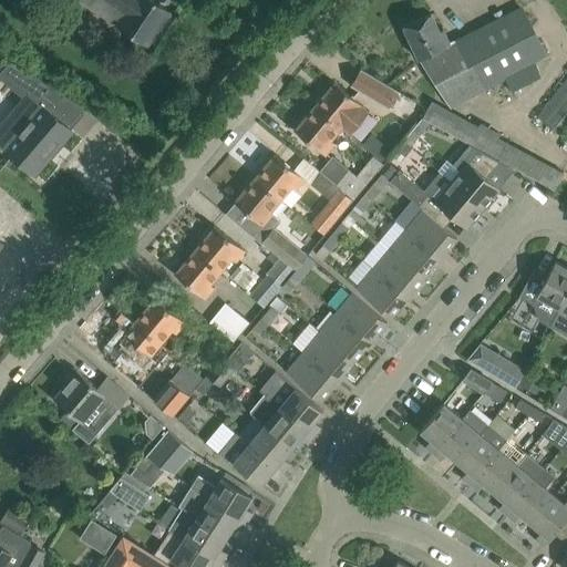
[(80,0),(147,44),(169,11),(152,0),(80,0)]
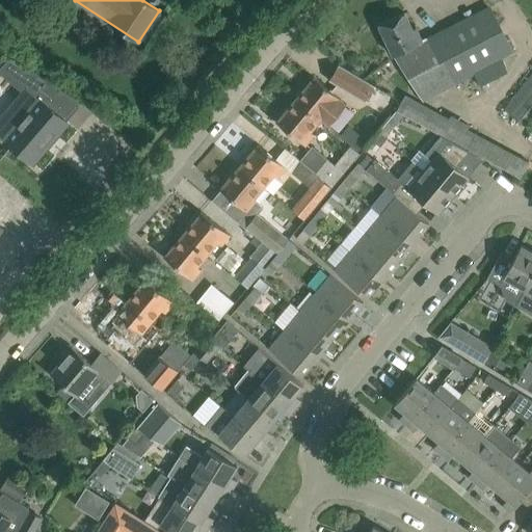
[(404,12),(378,24),(393,55),(422,100),(512,53),(488,8),(422,42),(416,27),(411,29),(404,12)]
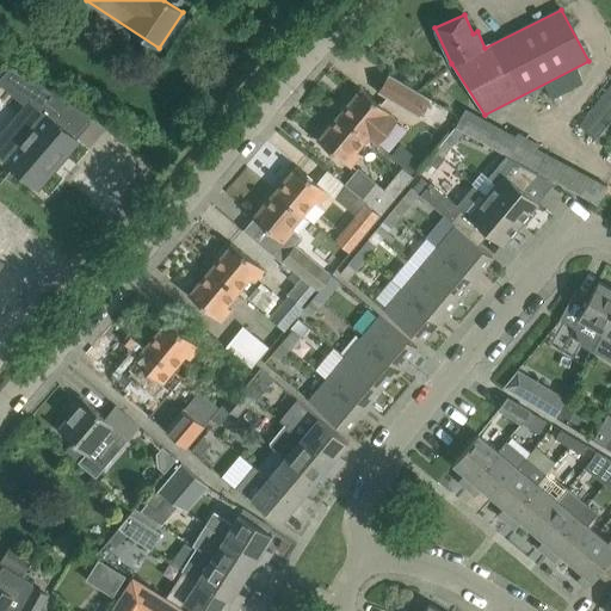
[(30,102),(0,136),(0,155),(38,189),(54,171),(50,167),(62,153),(65,156),(78,141),(74,137),(93,116),(13,66),(0,80),(0,81),(20,100),(24,97),(30,102)]
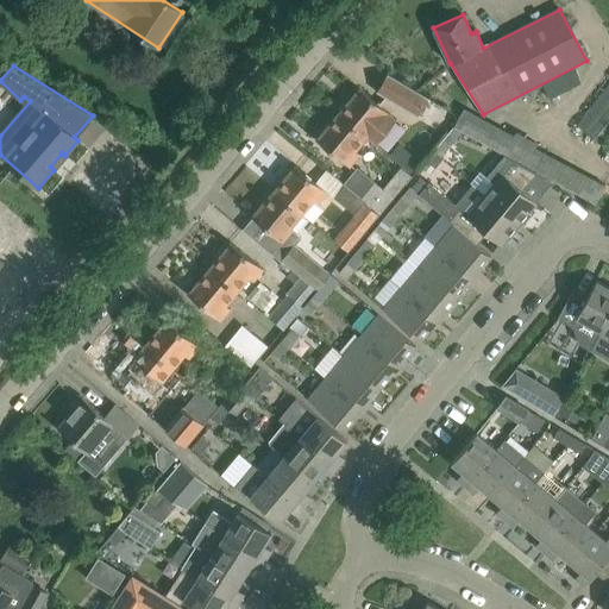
[(388,74),(376,92),(418,117),(428,99),(388,74)]
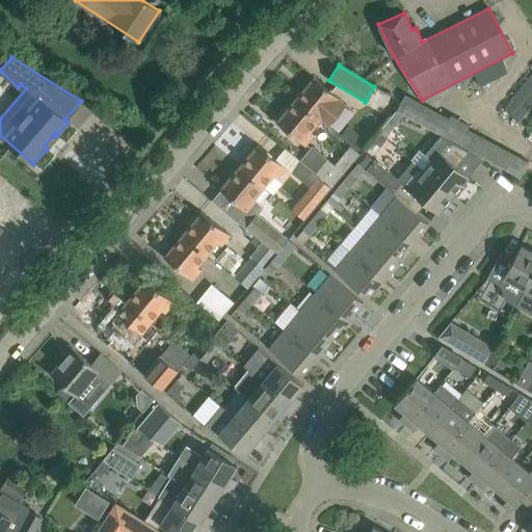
[(531,67),(502,107),(507,111),(509,112),(515,117),(519,120),(527,126),(531,118),(531,67)]
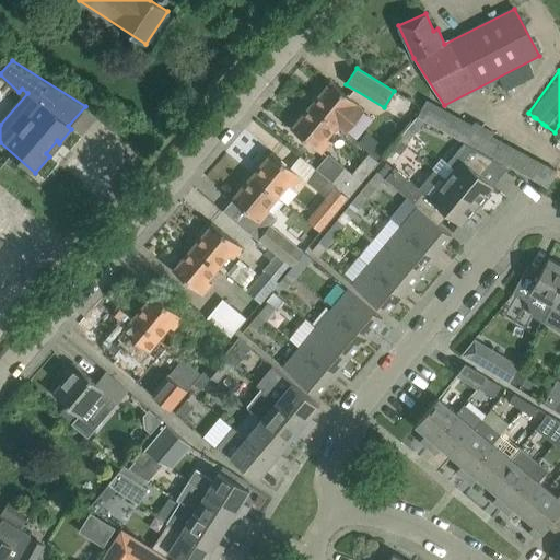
[(366,111),(360,106),(331,81),(311,105),(337,126),(347,135),(366,111)]
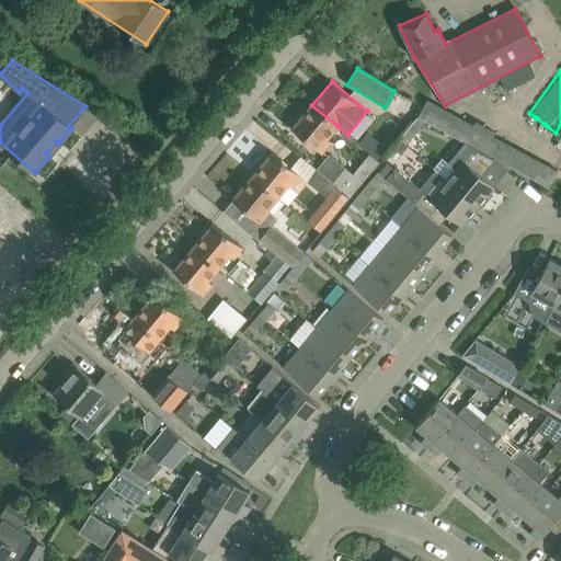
[(327,139),(338,126),(311,105),(292,129),(321,153),(331,142),(327,139)]
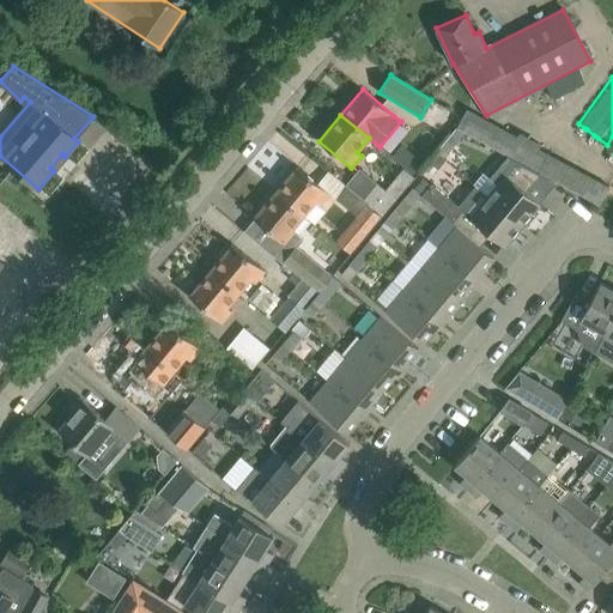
[(443,159),(465,133),(455,128),(449,135),(436,152),(443,159)]
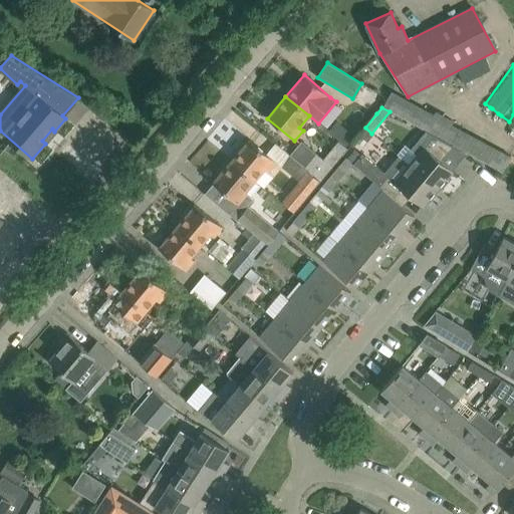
[(371,134),(365,127),(354,140),(362,147),(373,135),(371,134)]
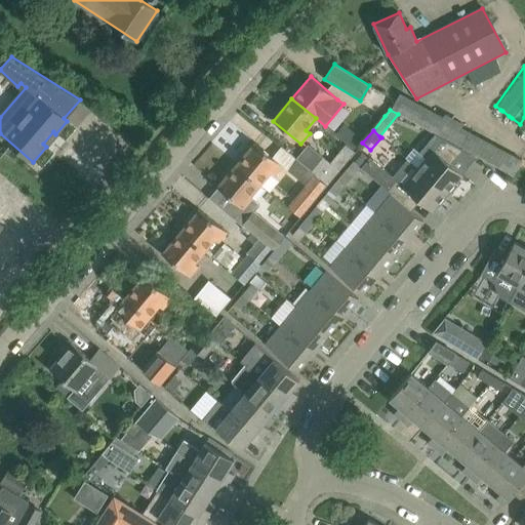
[(457,147),(435,133),(427,144),(419,153),(426,158),(417,167),(447,192),(449,190),(451,192),(457,185),(455,183),(462,174),(446,160),(457,147)]
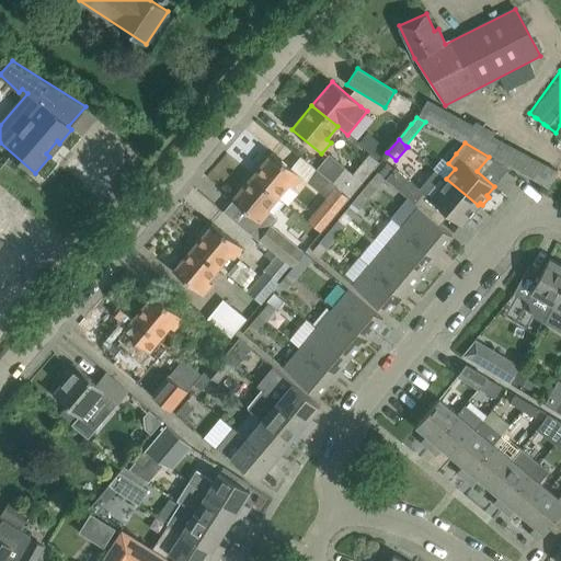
[(252,175),(278,197),(288,185),(293,189),(301,176),(272,152),(252,175)]
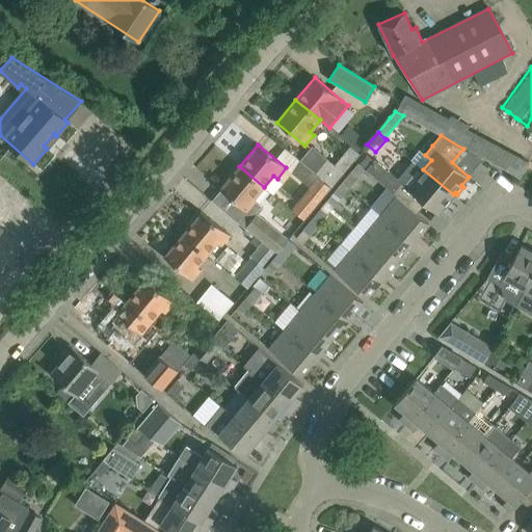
[(319,178),(333,188),(360,154),(350,145),(335,165),(313,147),(300,161),(301,162),(319,178)]
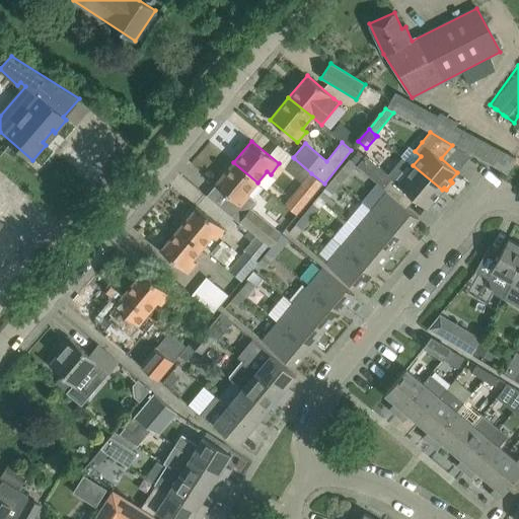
[(403,157),(388,175),(365,156),(357,165),(375,181),(386,192),(406,208),(415,199),(427,208),(442,190),(413,165),(403,157)]
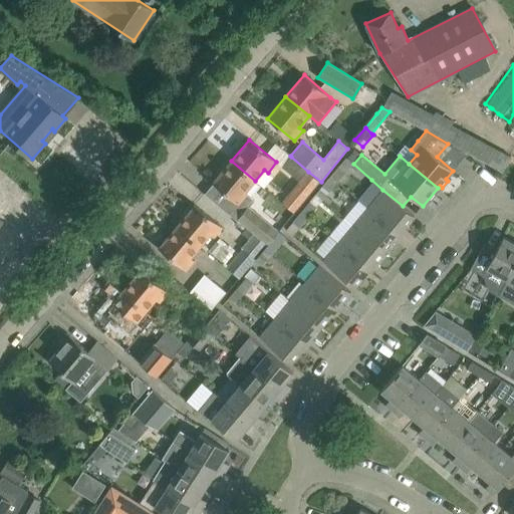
[(291,157),(282,167),(300,181),(308,172),(291,157)]
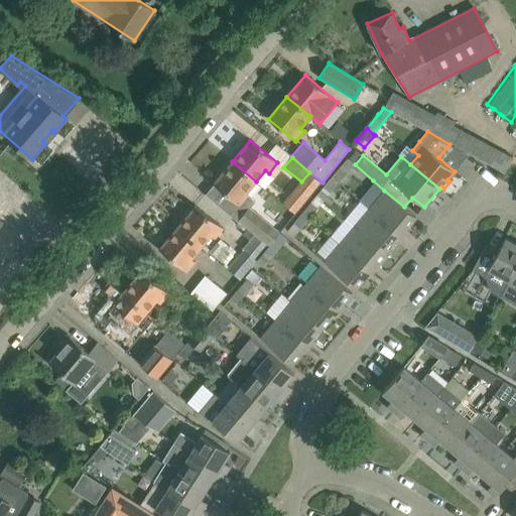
[(246,194),(256,181),(232,161),(214,183),(227,195),(219,206),(237,221),(238,220),(256,234),(269,245),(279,233),(249,207),(254,201),(246,194)]
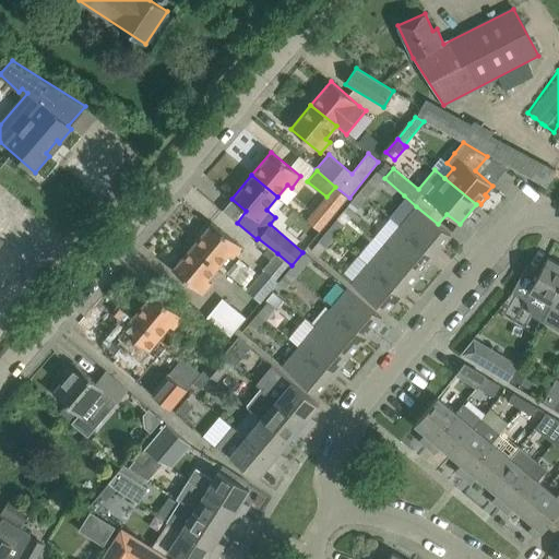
[(359,191),(367,198),(376,188),(368,181),(359,191)]
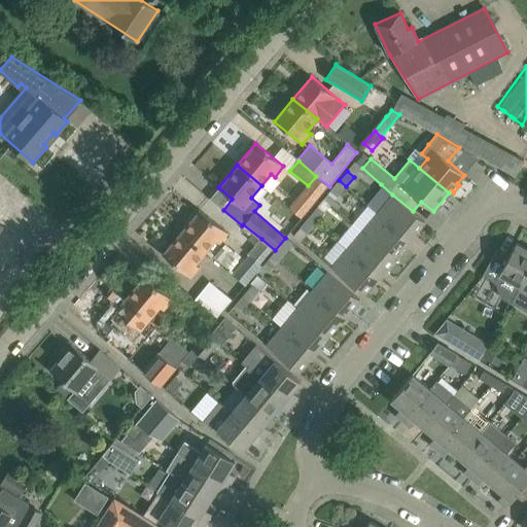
[(302,218),(329,186),(316,176),(308,185),(289,207),(302,218)]
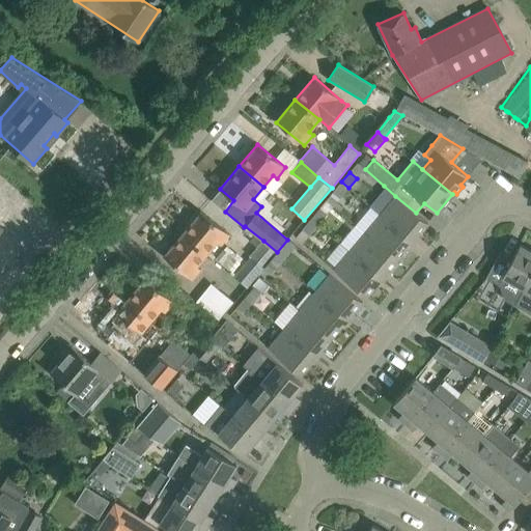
[(341,182),(333,191),(335,193),(341,197),(348,188),(341,182)]
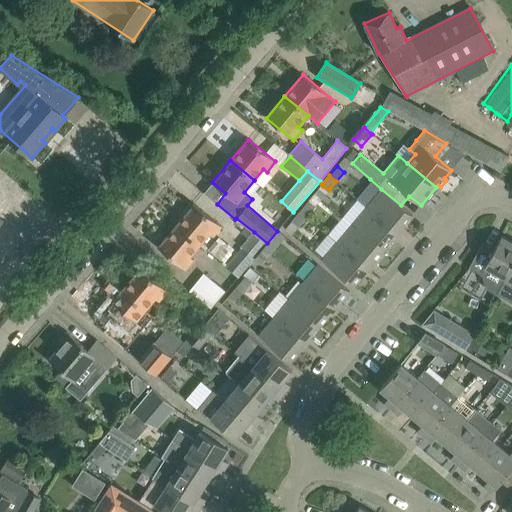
[(413,215),(401,205),(381,189),(366,206),(398,233),(413,215)]
